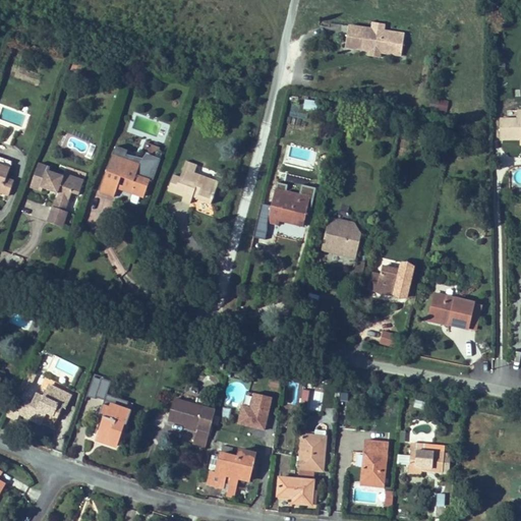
[(385,22),(372,20),(371,25),(371,31),(383,32),(384,27),(385,22)]
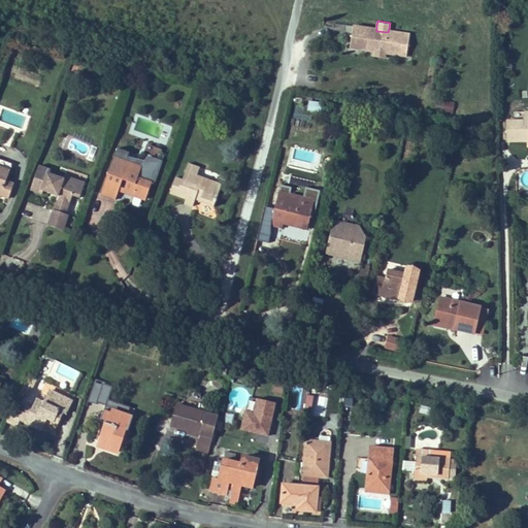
[(376,26),(353,23),(350,46),(374,50),(386,52),(407,54),(410,31),(389,28),(388,32),(376,31),(376,26)]
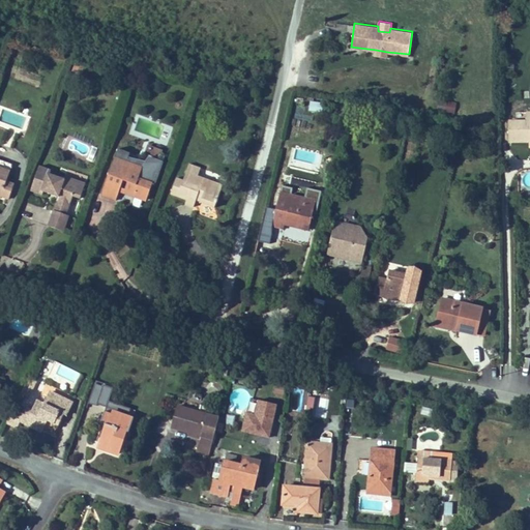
[(454,115),(457,101),(443,99),(441,112),(454,115)]
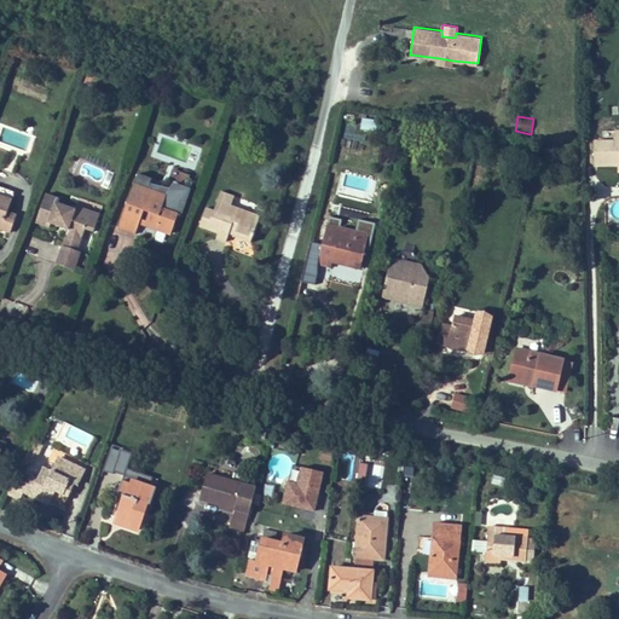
[(362,129),(377,132),(379,121),(363,119),(362,129)]
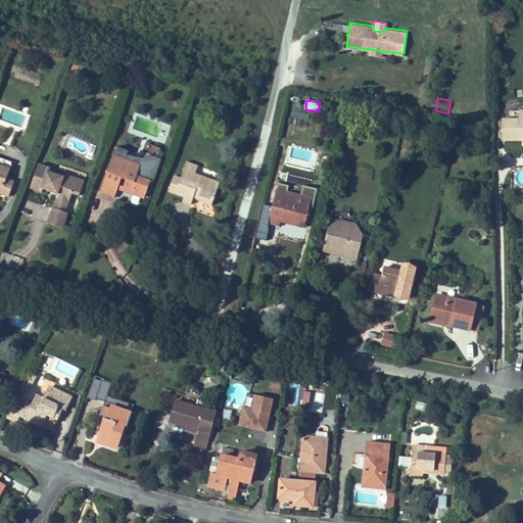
[(522,137),(522,110),(517,110),(517,120),(503,120),(503,138),(522,137)]
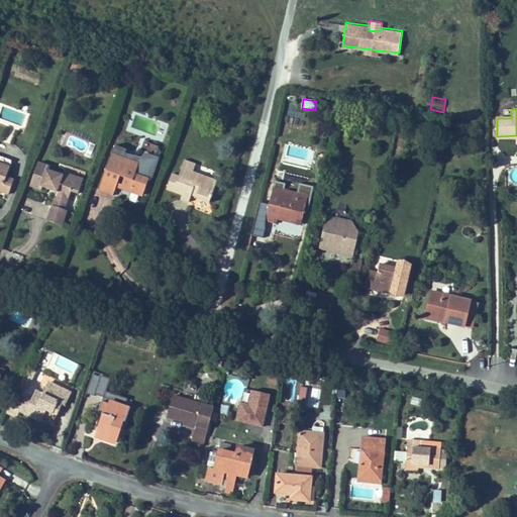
[(119,152),(118,156),(139,163),(140,160),(119,152)]
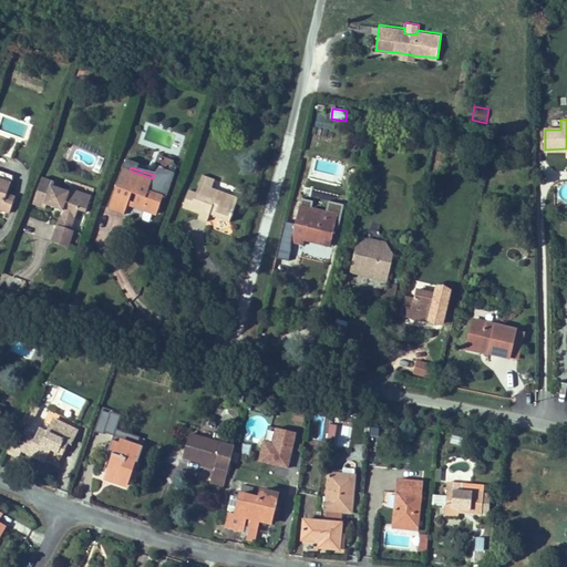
[(135,207),(141,209),(145,208),(154,212),(158,209),(165,189),(151,184),(152,179),(153,178),(130,171),(123,168),(110,207),(125,213),(127,205),(132,193),(140,195),(135,207)]
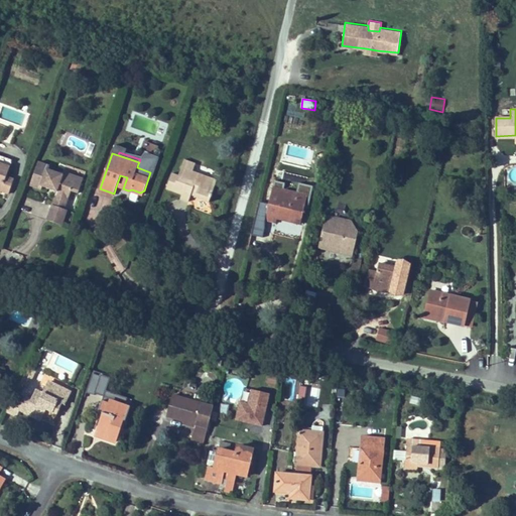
[(0,154),(0,163),(10,167),(13,160),(0,154)]
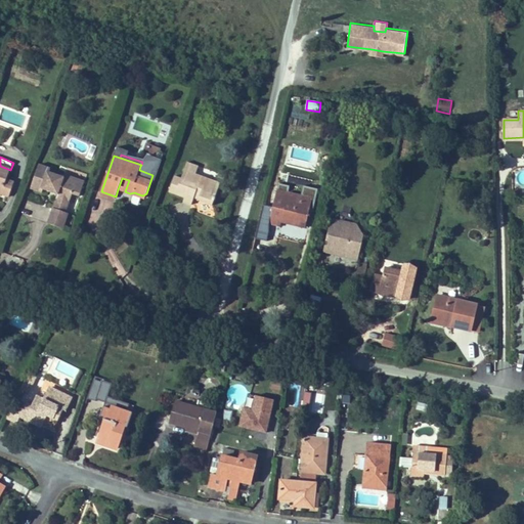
[(213,203),(220,183),(197,174),(199,166),(187,162),(181,178),(175,176),(170,189),(185,195),(185,198),(183,202),(191,205),(193,199),(194,197),(213,203)]
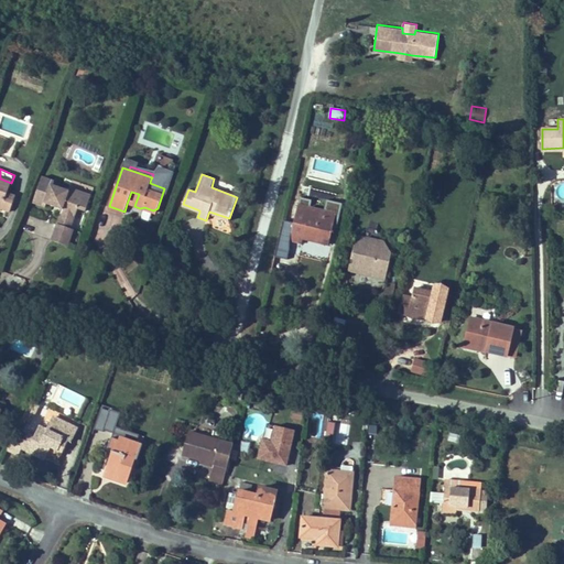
[(86,212),(93,196),(71,187),(69,191),(54,185),(55,181),(43,176),(34,203),(46,207),(47,204),(55,206),(56,204),(64,206),(63,209),(52,240),(68,246),(75,229),(72,228),(65,226),(69,215),(75,217),(78,208),(86,212)]
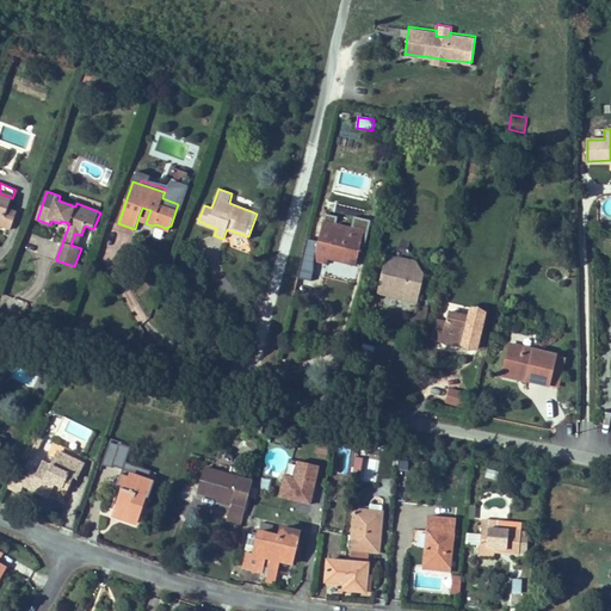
[(1,226),(11,229),(17,213),(8,209),(12,198),(0,193),(0,220),(2,222),(1,226)]
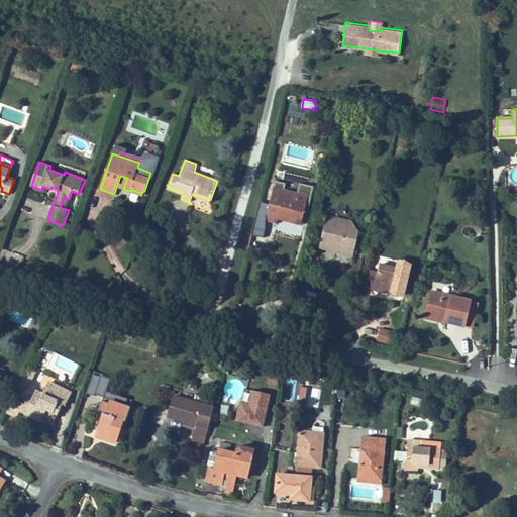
[(137,168),(150,173),(152,169),(138,164),(137,168)]
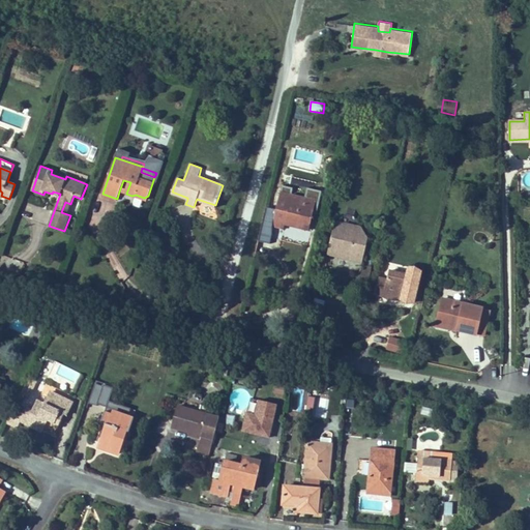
[(123,180),(119,192),(126,194),(130,182),(123,180)]
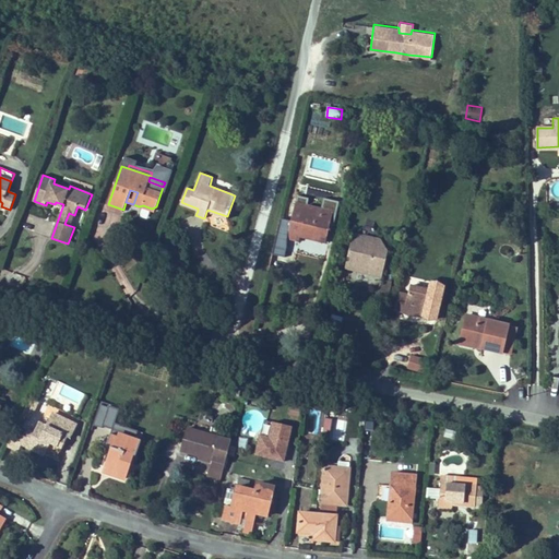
[(287,238),(299,240),(300,236),(301,230),(326,237),(333,212),(296,203),(287,238)]
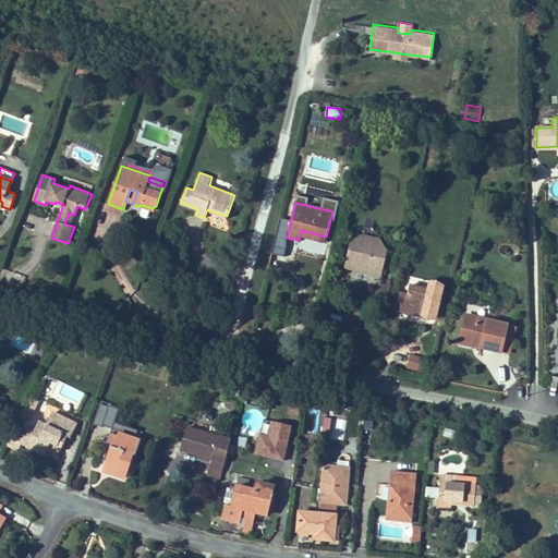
[(227,218),(227,216),(207,209),(206,211),(227,218)]
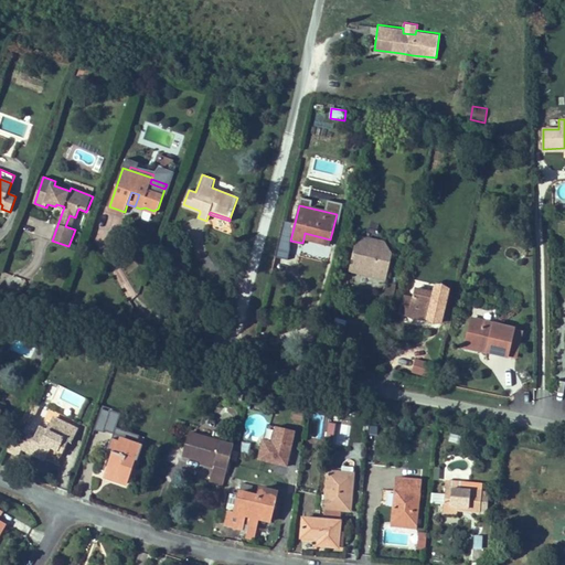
[(72,228),(75,217),(70,215),(65,226),(72,228)]
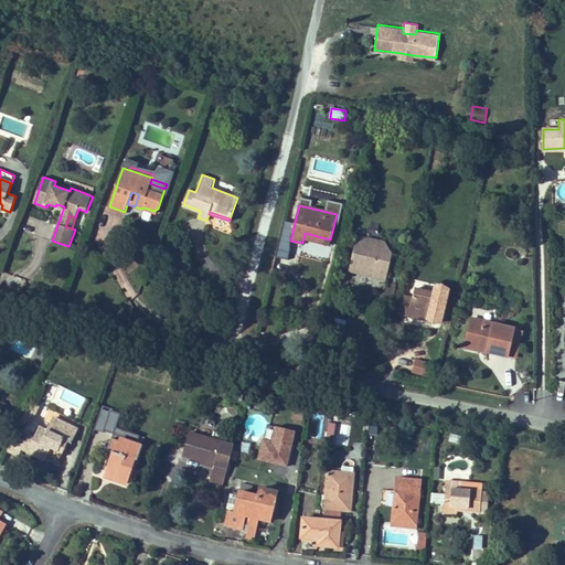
[(305,233),(304,238),(329,244),(330,240),(305,233)]
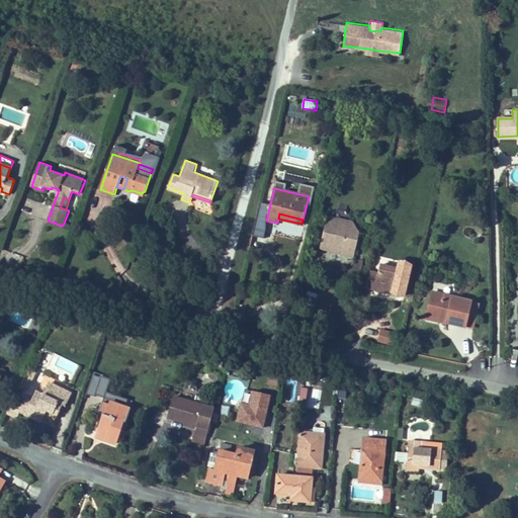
[(325,225),(322,240),(329,251),(345,254),(356,247),(359,233),(352,222),(337,218),(325,225)]
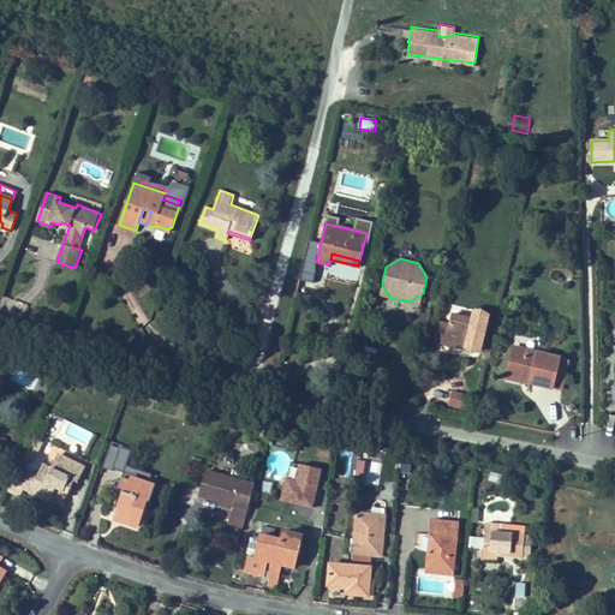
[(390,298),(382,285),(380,296),(390,298)]
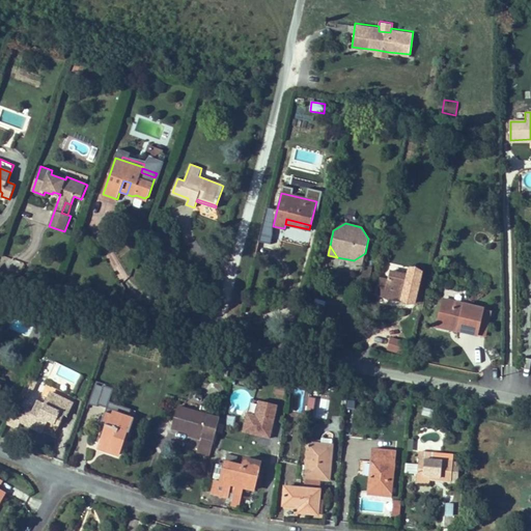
[(354,260),(363,262),(365,253),(354,260)]
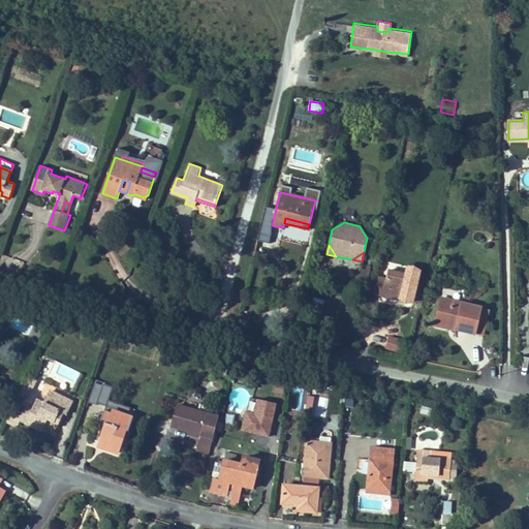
[(376,292),(413,302),(417,285),(410,284),(412,276),(389,270),(386,279),(379,278),(376,292)]
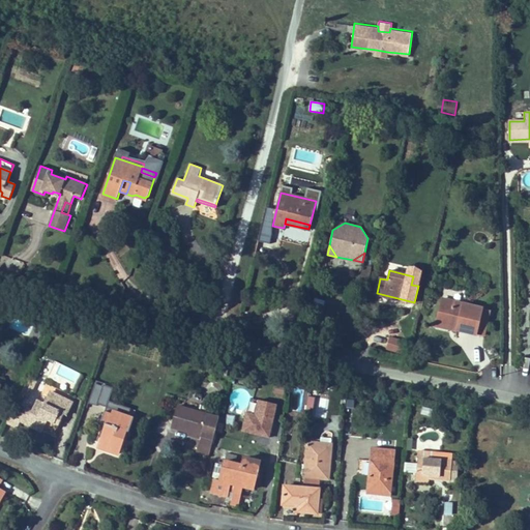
[(476,334),(482,308),(442,299),(437,322),(458,327),(458,330),(476,334)]
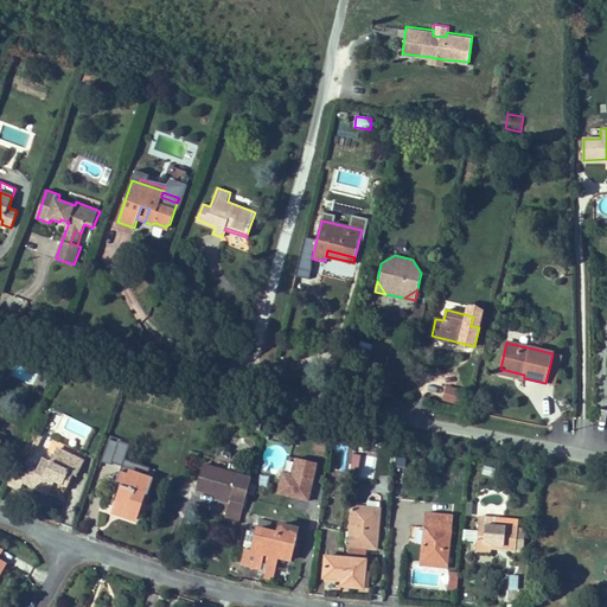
[(524,378),(524,375),(500,369),(499,374),(524,378)]
